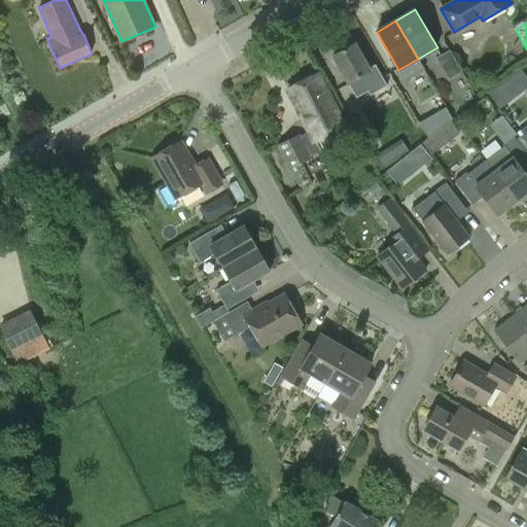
[(348,84),(363,75),(382,106),(394,98),(375,64),(370,67),(356,43),(332,57),(348,84)]
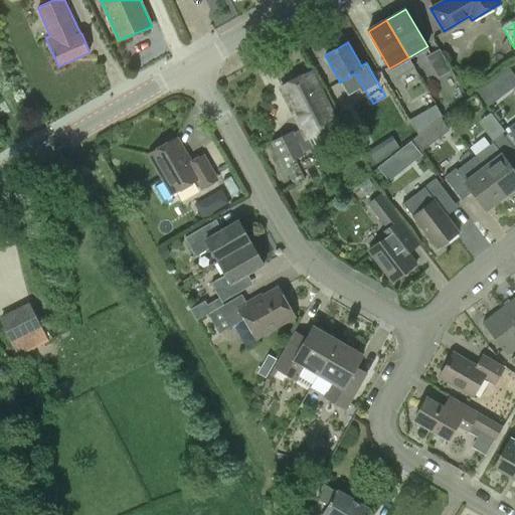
[(425,55),(438,76),(440,75),(441,78),(450,73),(452,76),(455,74),(439,47),(425,55)]
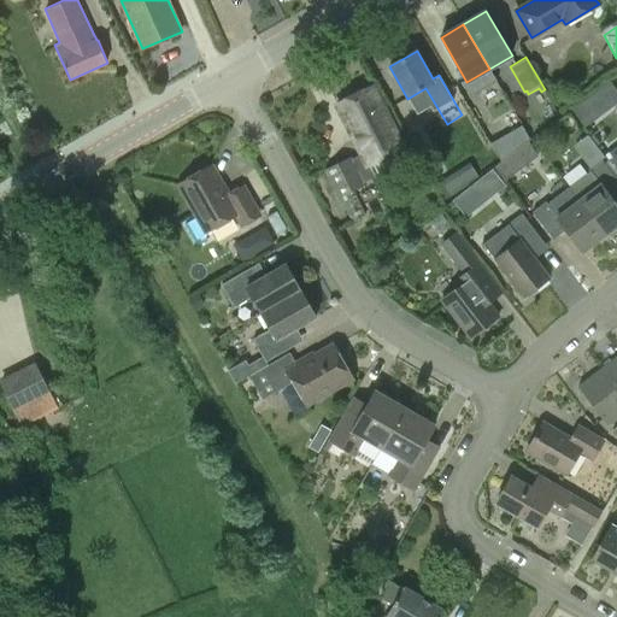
[(616,90),(610,81),(571,111),(585,128),(616,103),(616,90)]
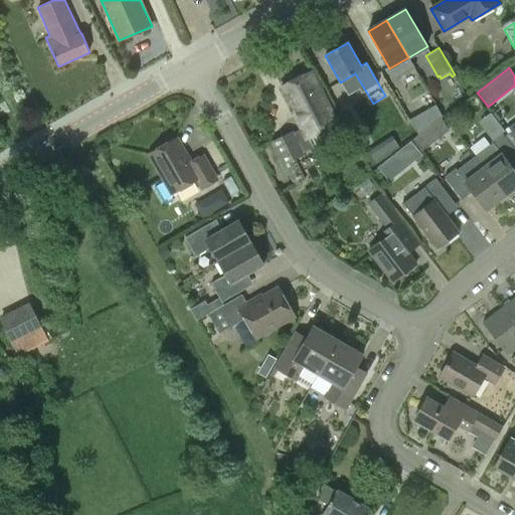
[(306,138),(337,123),(312,72),(281,88),(306,138)]
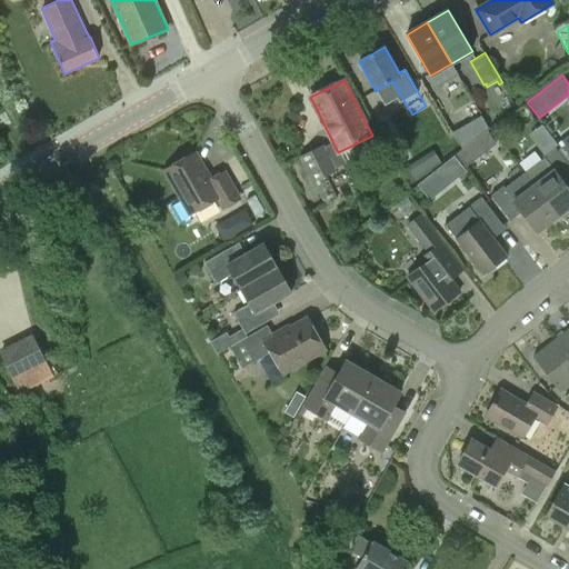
[(482,116),(452,132),(462,149),(468,146),(490,128),(482,116)]
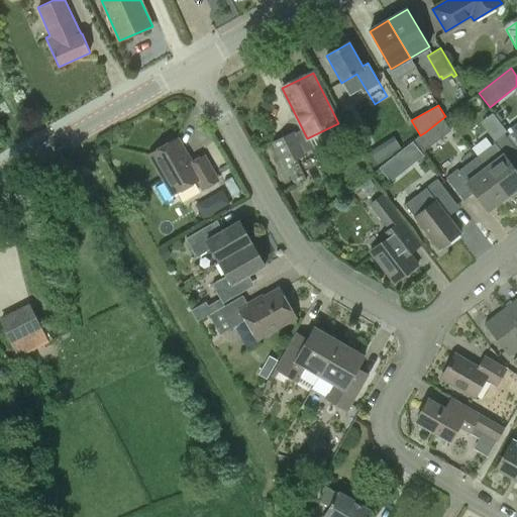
[(420,135),(415,140),(424,151),(433,143),(425,132),(420,135)]
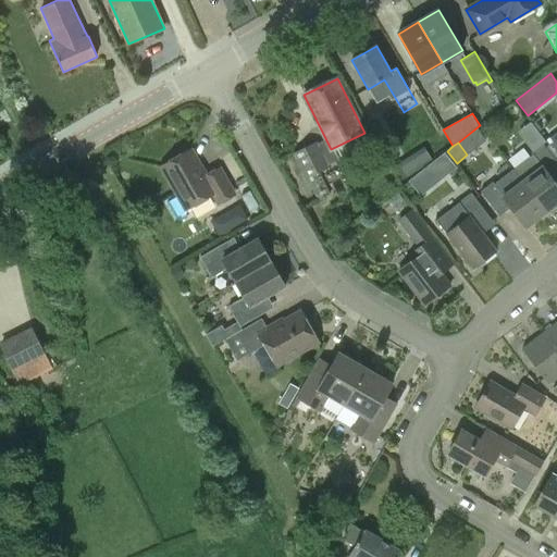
[(556,209),(556,185),(555,183),(556,181),(556,161),(543,143),(530,151),(532,153),(512,169),(522,182),(522,181),(546,212),(549,210),(552,213),(556,209)]
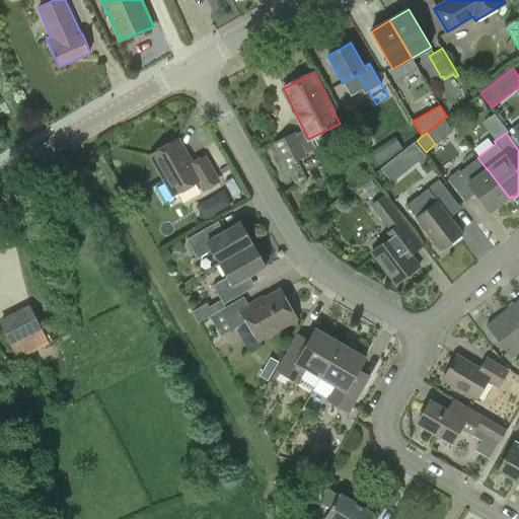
[(285,165),(286,164),(296,186),(307,179),(297,159),(304,155),(293,134),(274,143),(285,165)]
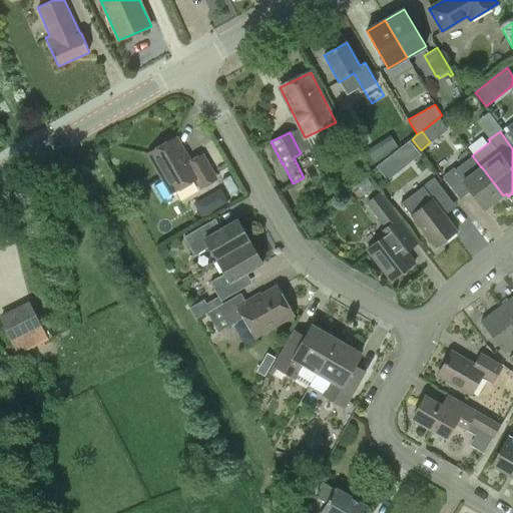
[(171,192),(196,178),(202,187),(215,179),(201,155),(189,163),(183,153),(184,152),(175,138),(149,153),(171,192)]
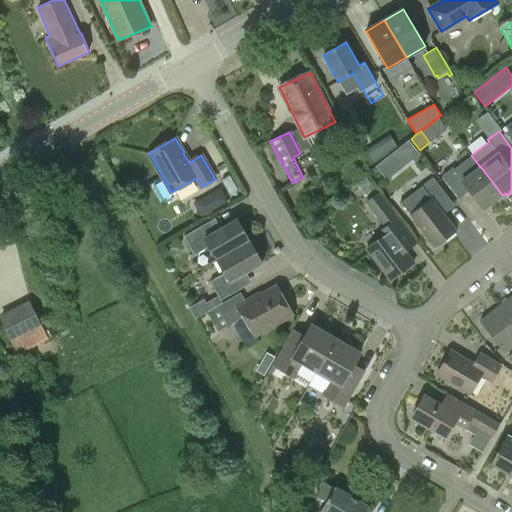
[(377,143),(366,151),(374,162),(385,155),(377,143)]
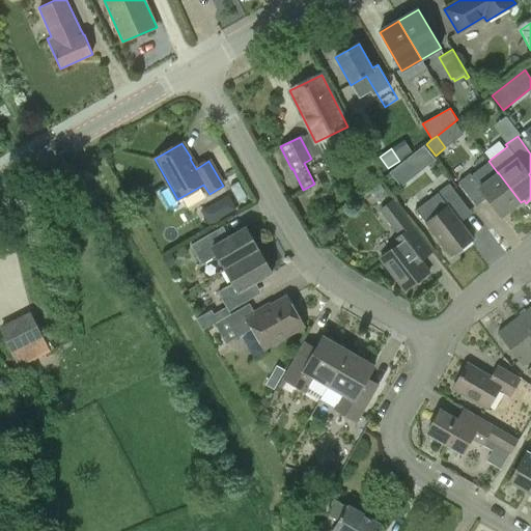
[(407,159),(390,172),(400,186),(418,172),(407,159)]
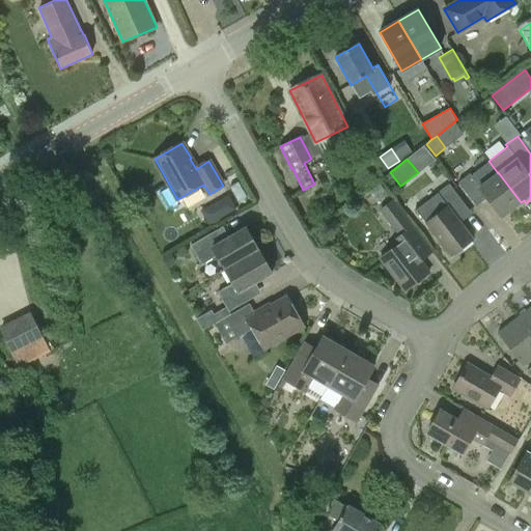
[(476,204),(486,196),(502,217),(521,202),(498,172),(498,173),(480,187),(470,172),(457,180),(476,204)]
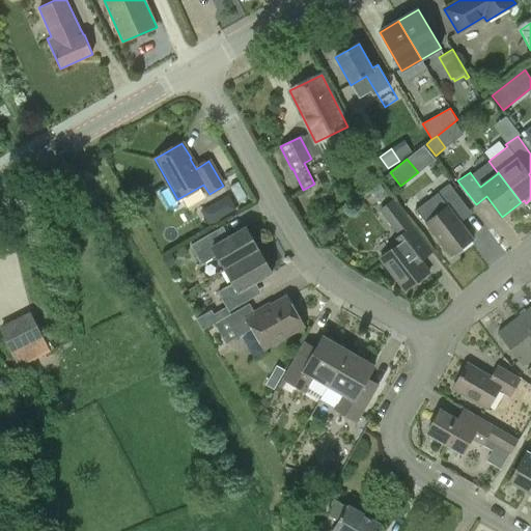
[(378,185),(367,192),(375,202),(386,195),(378,185)]
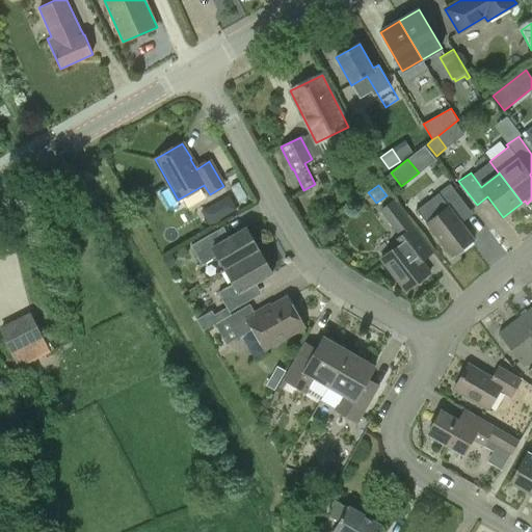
[(452,257),(474,240),(460,222),(473,212),(453,188),(442,196),(449,207),(427,223),(452,257)]
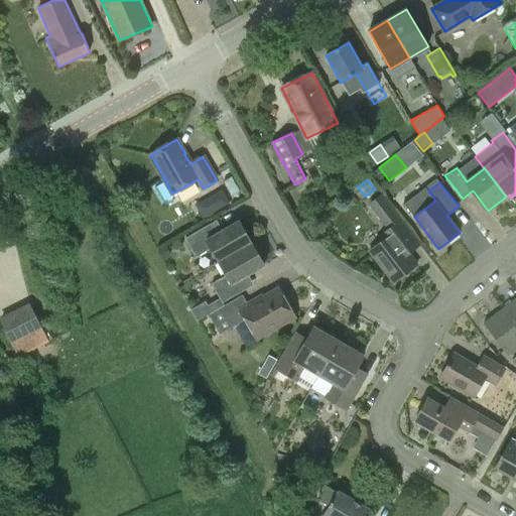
[(209,199),(217,212),(230,205),(222,191),(209,199)]
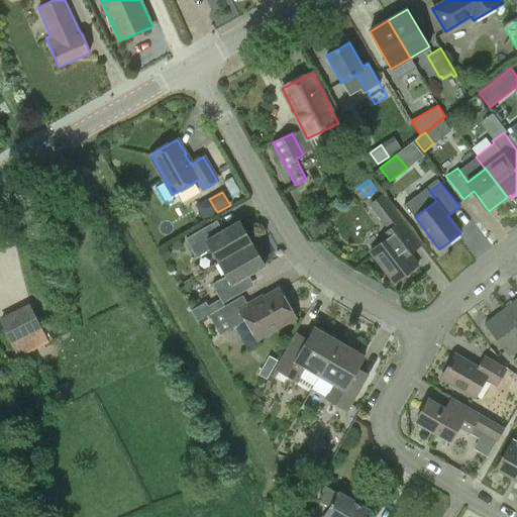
[(371,205),(388,228),(390,230),(402,220),(383,195),(371,205)]
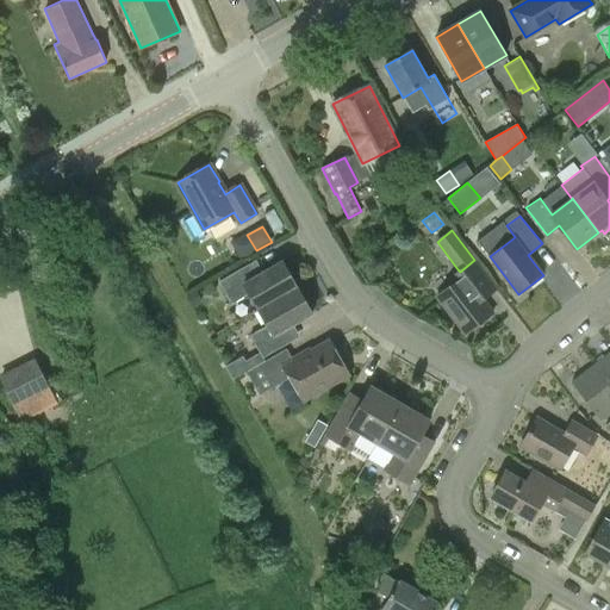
[(231,303),(248,292),(259,310),(298,287),(282,261),(263,272),(256,259),(218,280),(231,303)]
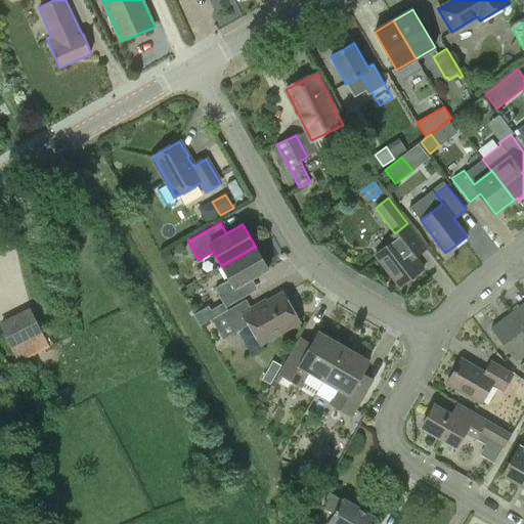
[(321,224),(310,232),(318,243),(329,235),(321,224)]
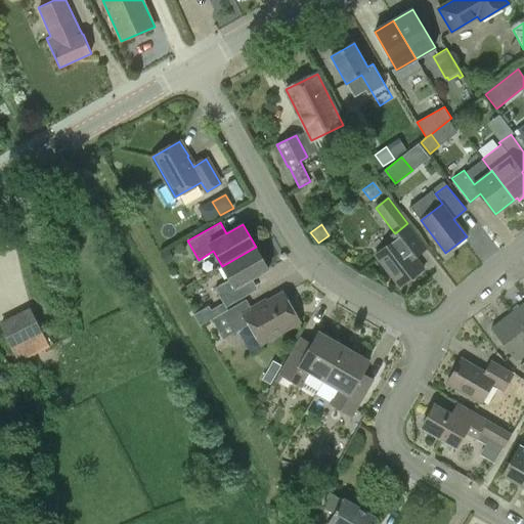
[(400,287),(424,269),(398,236),(375,254),(400,287)]
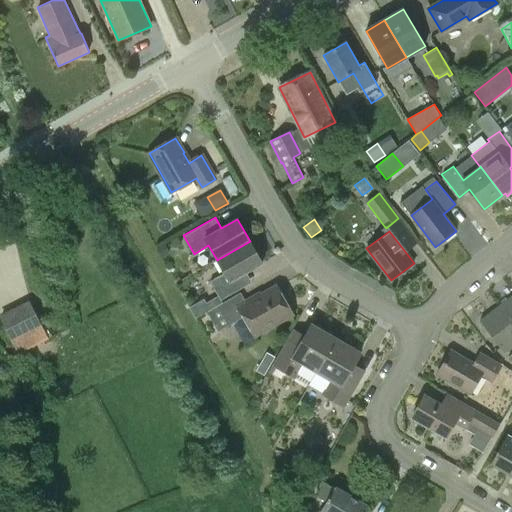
[(252,281),(246,272),(263,263),(250,241),(217,260),(224,273),(209,281),(220,300),(252,281)]
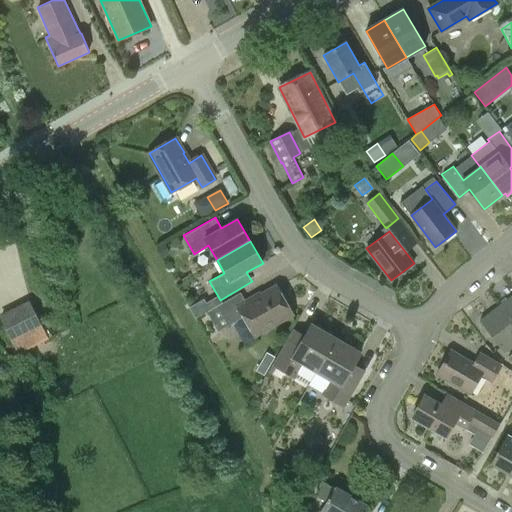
[(165,246),(156,251),(160,259),(169,254),(165,246)]
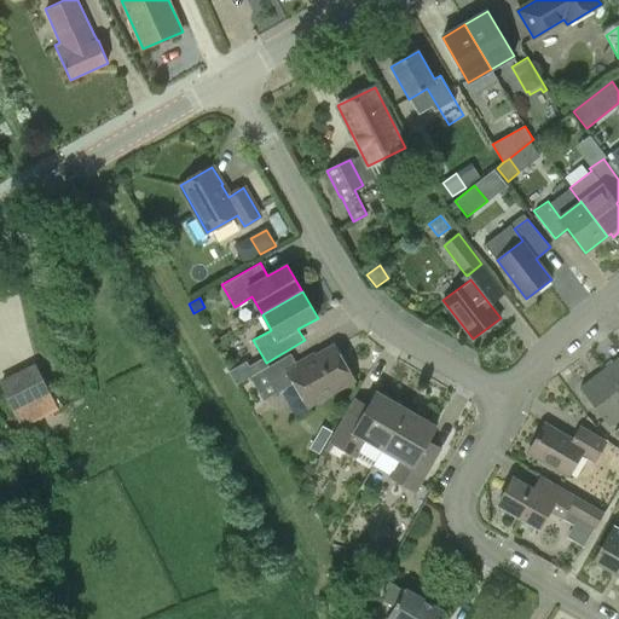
[(334,346),(298,366),(290,353),(250,376),(264,400),(295,382),(308,406),(354,380),(334,346)]
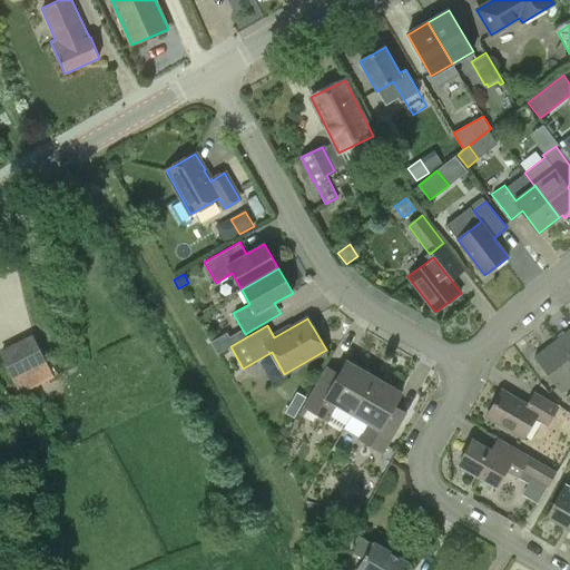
[(569,328),(556,341),(569,359),(569,328)]
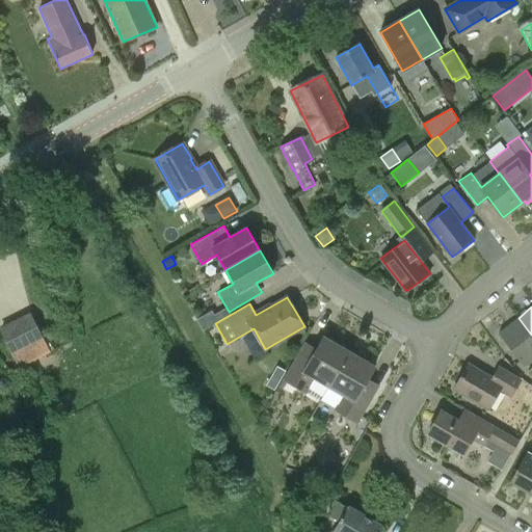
[(0,330),(19,369),(51,352),(31,313),(0,327),(0,330)]
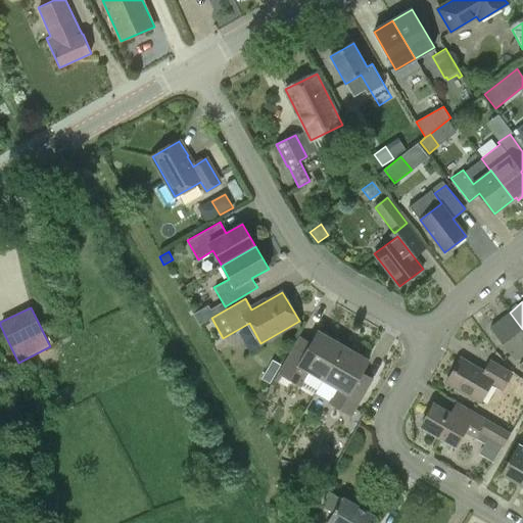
[(205,307),(195,314),(201,323),(211,318),(205,307)]
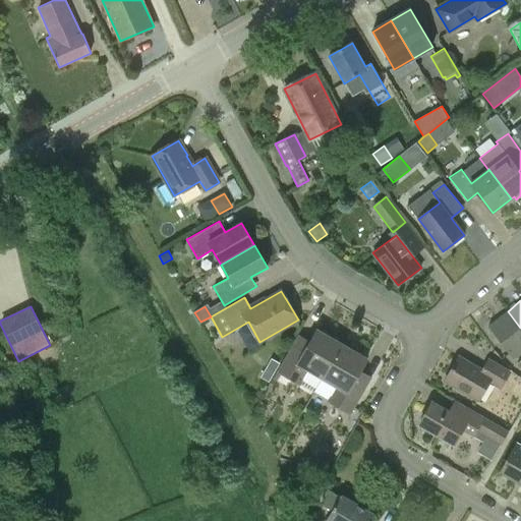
[(520,353),(520,328),(508,311),(487,327),(513,359),(520,353)]
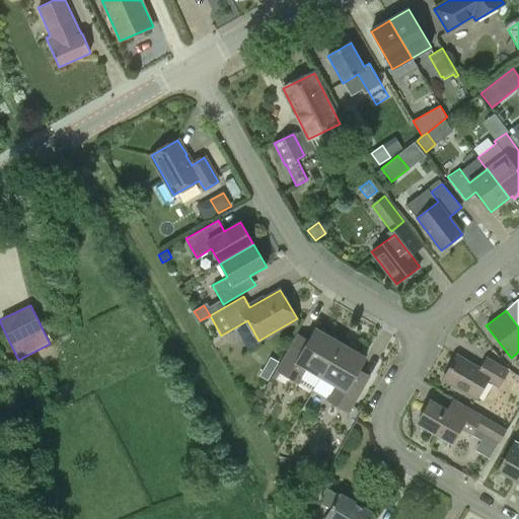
[(298,384),(307,369),(320,377),(341,343),(316,328),(309,340),(297,331),(275,370),(298,384)]
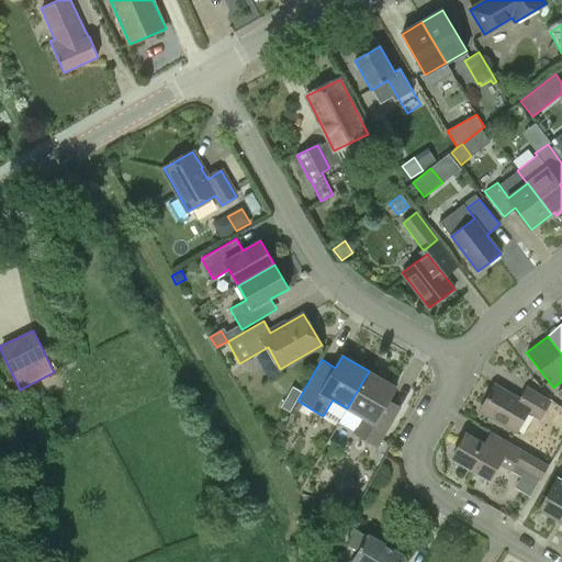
[(369,371),(347,408),(361,417),(352,433),(378,448),(402,407),(389,400),(396,388),(369,371)]
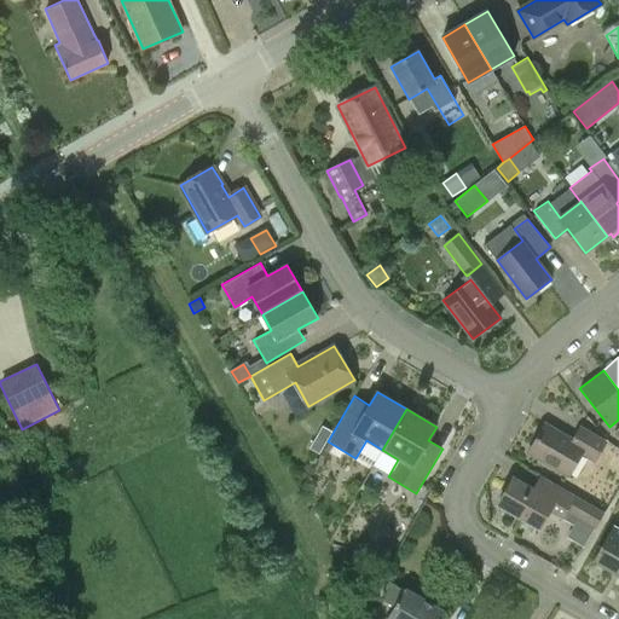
[(595,461),(606,441),(580,427),(573,440),(545,423),(528,453),(568,476),(582,453),(595,461)]
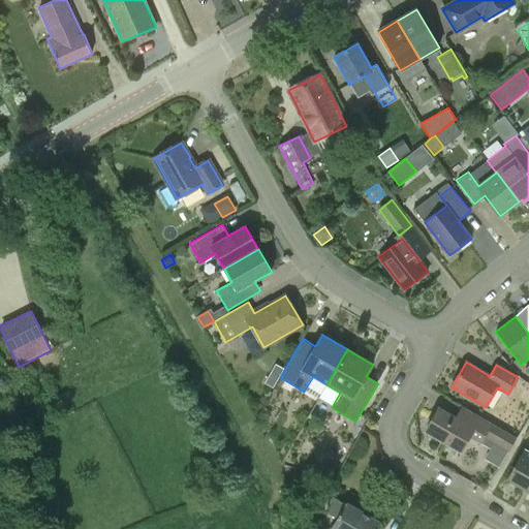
[(276,365),(265,383),(273,387),(284,369),(276,365)]
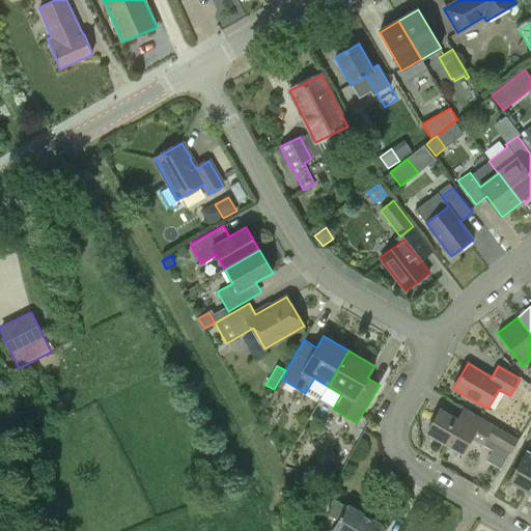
[(27,404),(37,399),(32,389),(22,394),(27,404)]
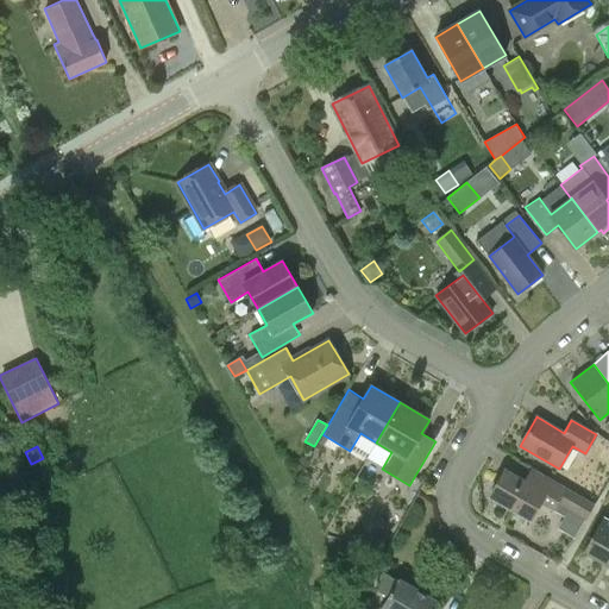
[(552,510),(557,502),(585,519),(594,504),(540,473),(532,487),(504,470),(490,496),(529,520),(540,503),(552,510)]
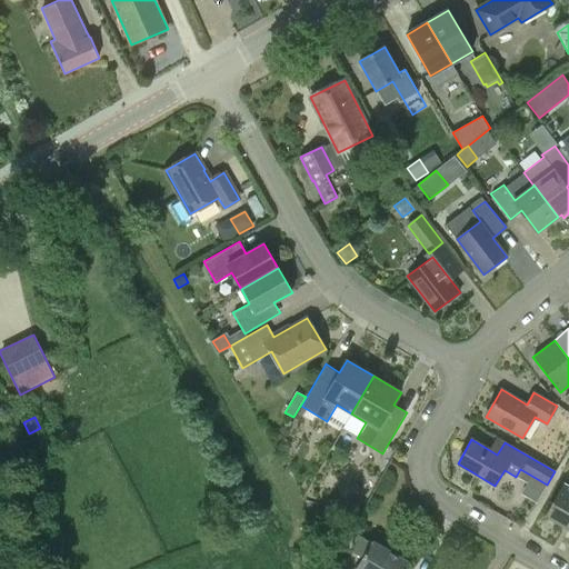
[(566,527),(568,521),(568,486),(563,482),(545,515),(566,527)]
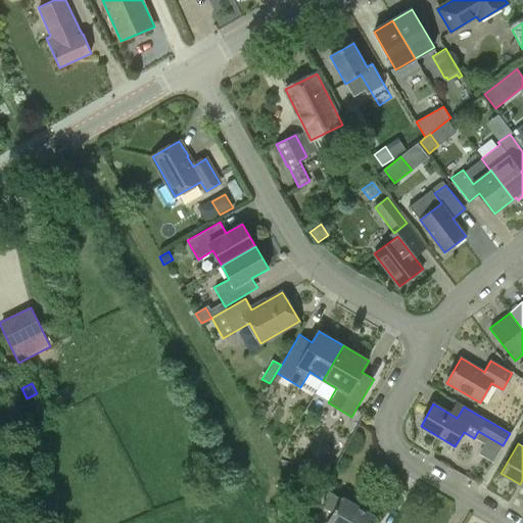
[(323,506),(333,512),(341,497),(331,491),(323,506)]
